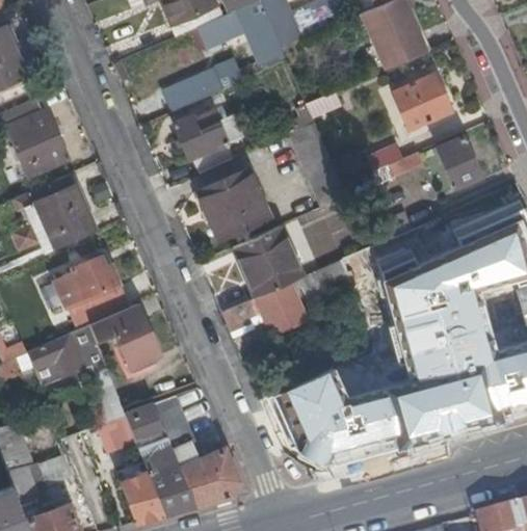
[(200,27),(222,18),(214,0),(151,0),(152,2),(157,0),(163,0),(180,35),(200,27)]
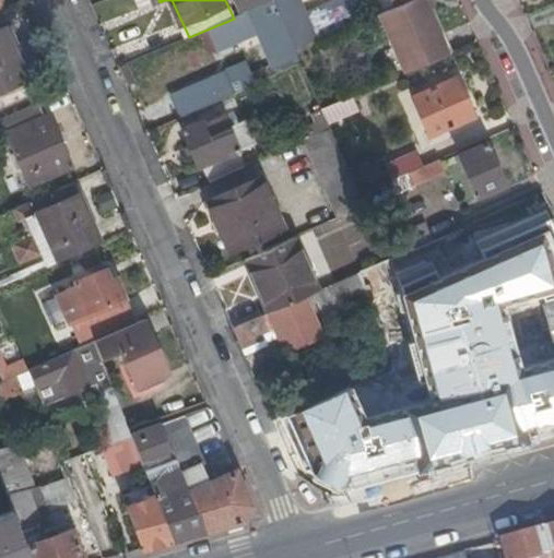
[(234,19),(210,28),(217,47),(260,30),(275,67),(298,56),(295,47),(279,9),(274,0),(248,12),(234,19)]
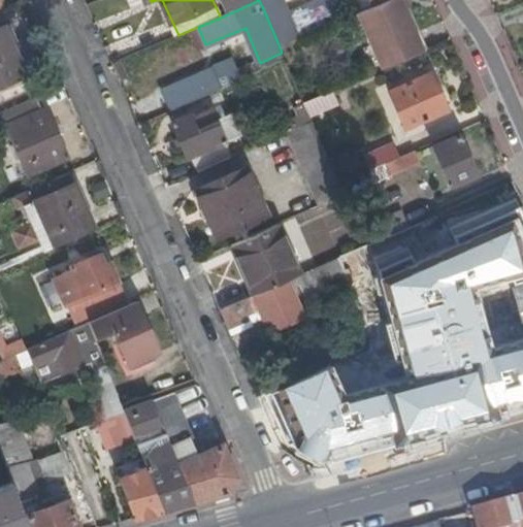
[(228,0),(234,11),(259,0),(228,0)]
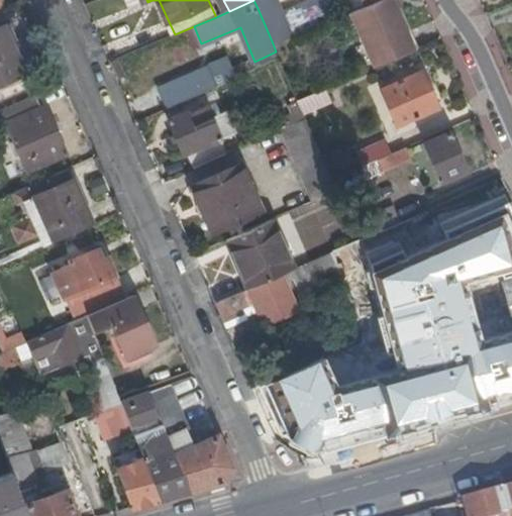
[(253,0),(258,8),(275,0),(253,0)]
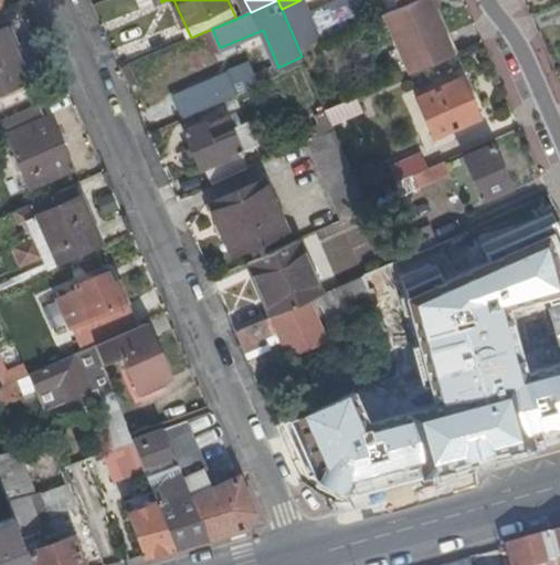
[(321,38),(305,0),(300,0),(282,9),(298,48),(321,38)]
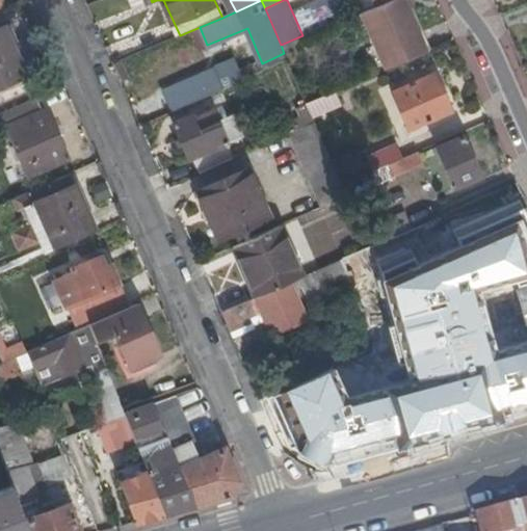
[(384,0),(375,4),(360,10),(386,67),(431,47),(409,0),(384,0)]
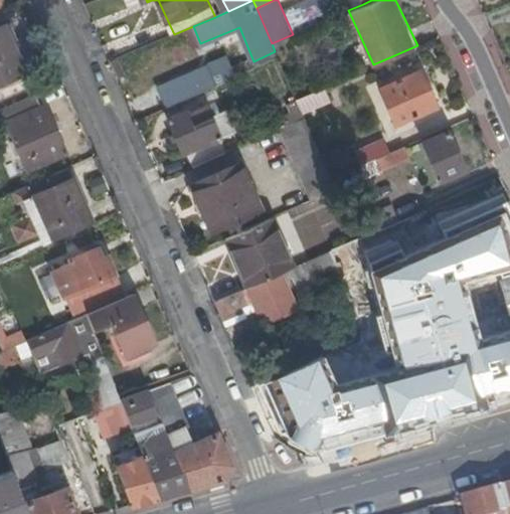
[(0,80),(26,69),(7,25),(6,23),(0,25),(0,80)]
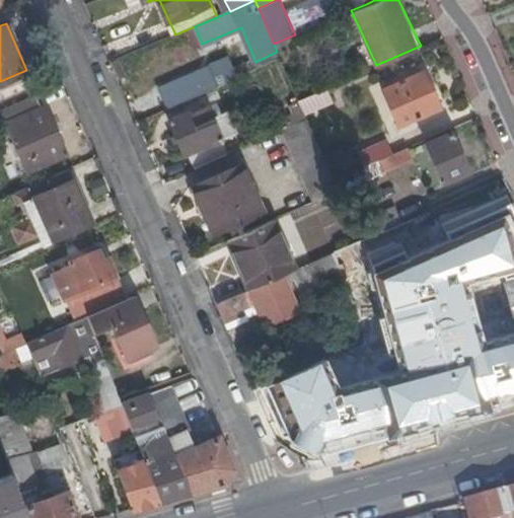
[(160,88),(168,107),(215,87),(207,68),(160,88)]
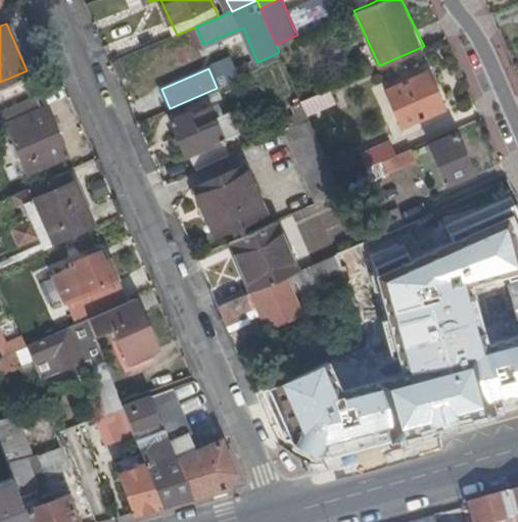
[(384,90),(402,127),(442,108),(425,72),(384,90)]
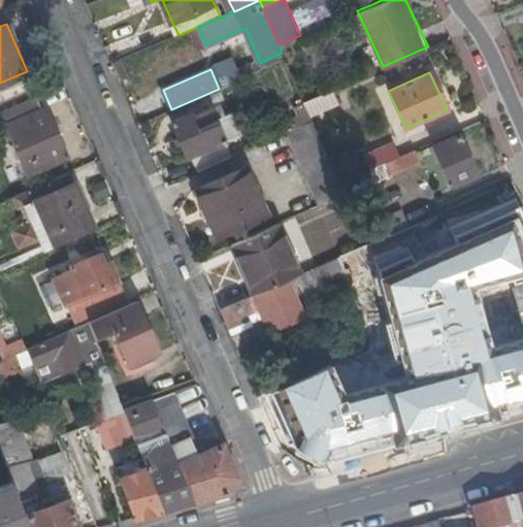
[(303,102),(309,116),(339,103),(332,89),(329,91),(303,102)]
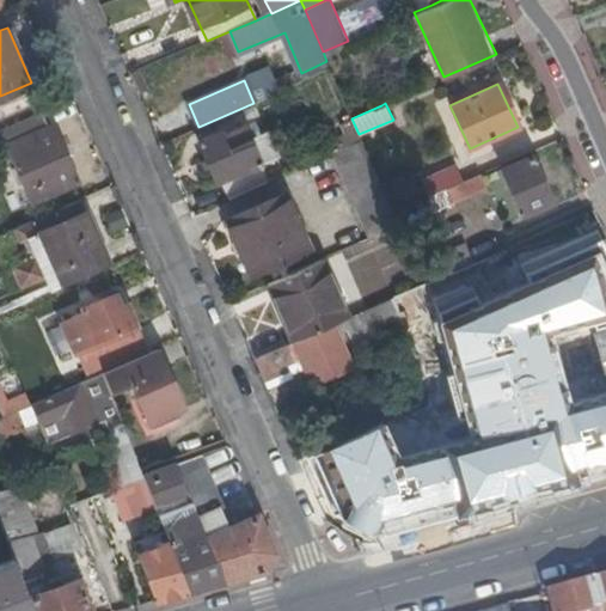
[(43,112),(0,130),(0,152),(10,148),(32,203),(81,183),(56,124),(50,128),(43,112)]
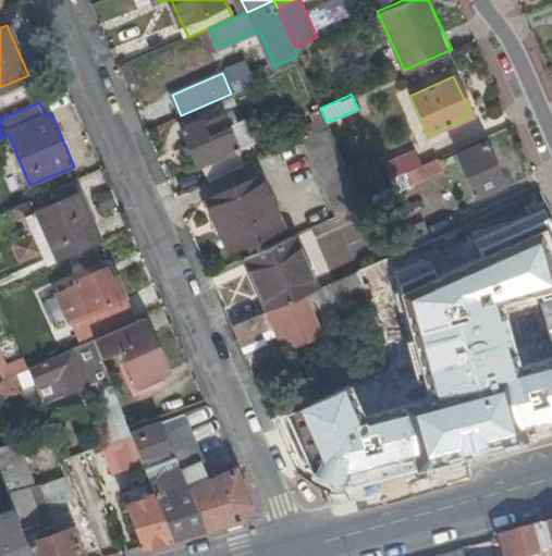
[(200,120),(180,128),(195,165),(197,164),(233,148),(236,147),(229,127),(208,135),(207,135),(200,120)]
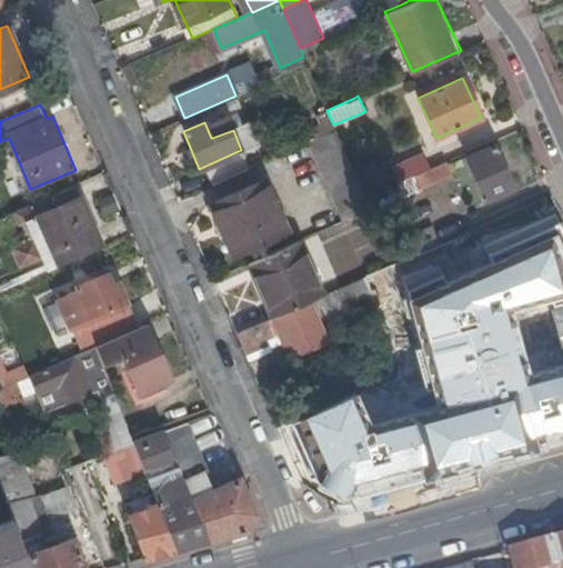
[(335,130),(305,143),(341,222),(371,210),(365,197),(335,130)]
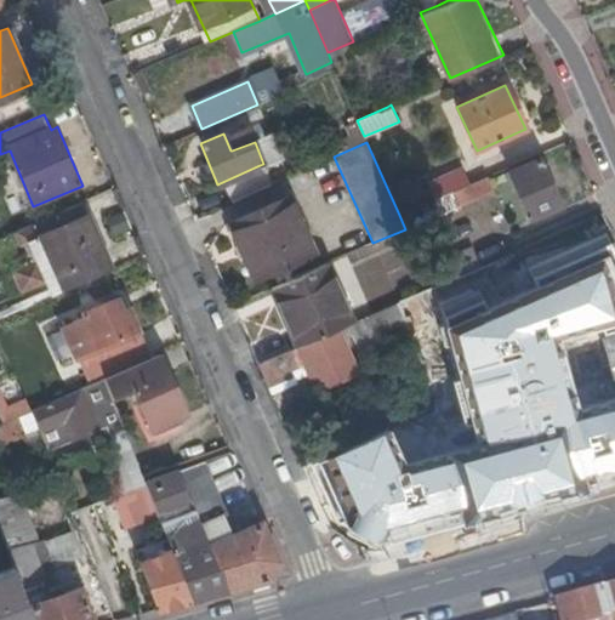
[(539,160),(505,177),(520,216),(531,219),(559,205),(539,160)]
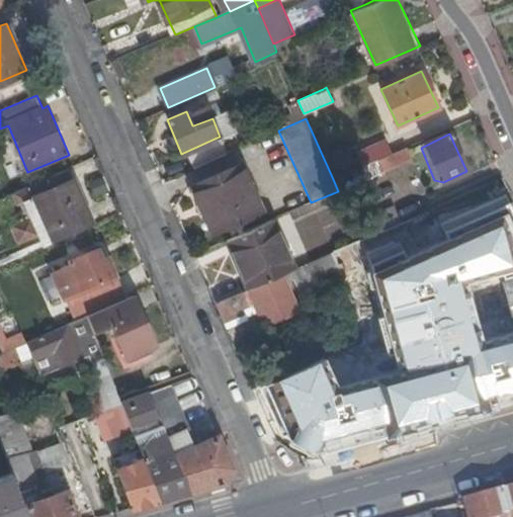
[(183,153),(190,169),(224,154),(217,138),(183,153)]
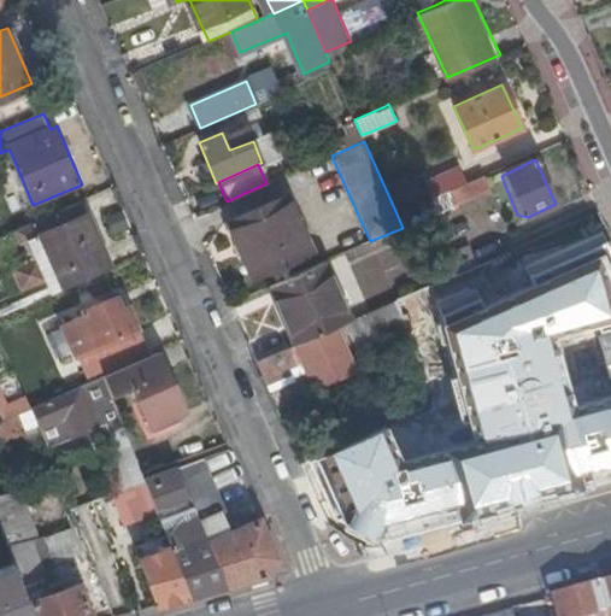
[(495,187),(489,172),(418,204),(422,213),(440,206),(439,201),(464,191),(468,198),(468,199),(495,187)]
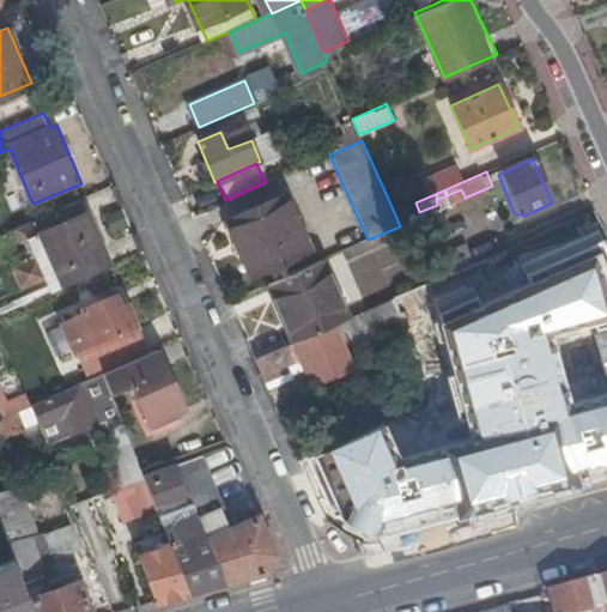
[(223,223),(249,278),(307,252),(280,195),(223,223)]
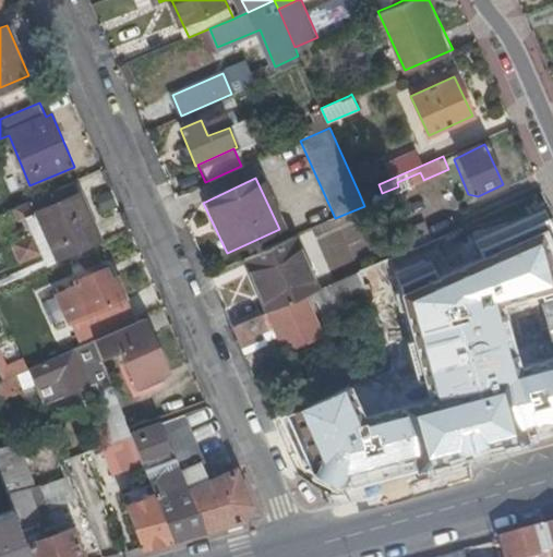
[(79,192),(74,181),(16,207),(20,218),(26,216),(39,209),(79,192)]
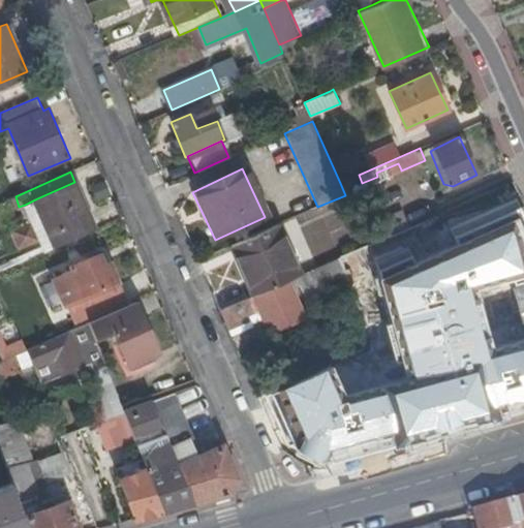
[(74,182),(37,198),(56,245),(96,228),(76,181),(74,182)]
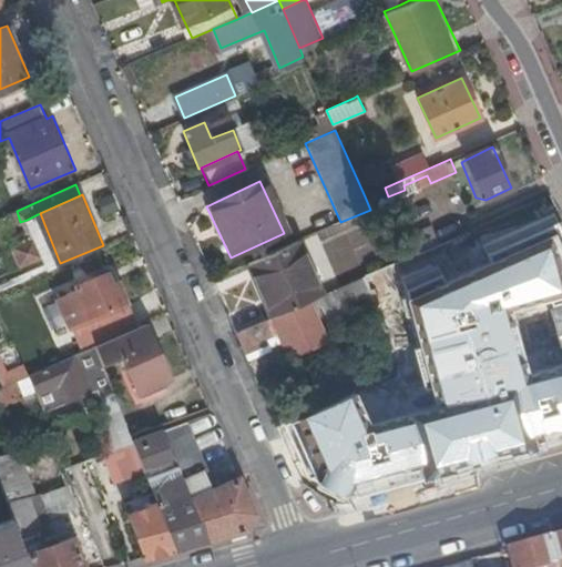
[(40,213),(27,220),(33,236),(42,257),(47,270),(60,263),(40,213)]
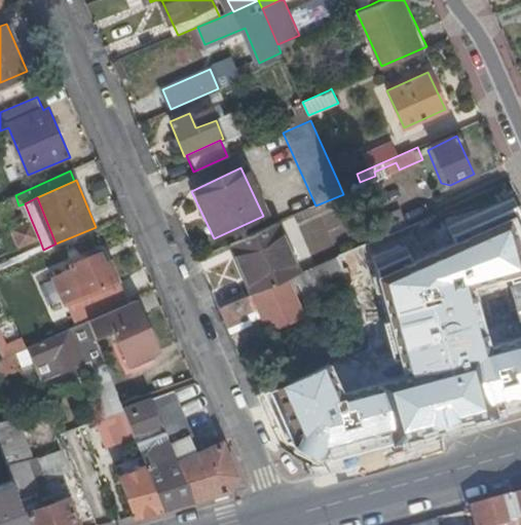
[(346,394),(333,361),(264,389),(287,448),(319,465),(446,426),(520,404),(520,334),(497,341),(480,290),(520,276),(520,204),(377,265),(414,377),(346,394)]
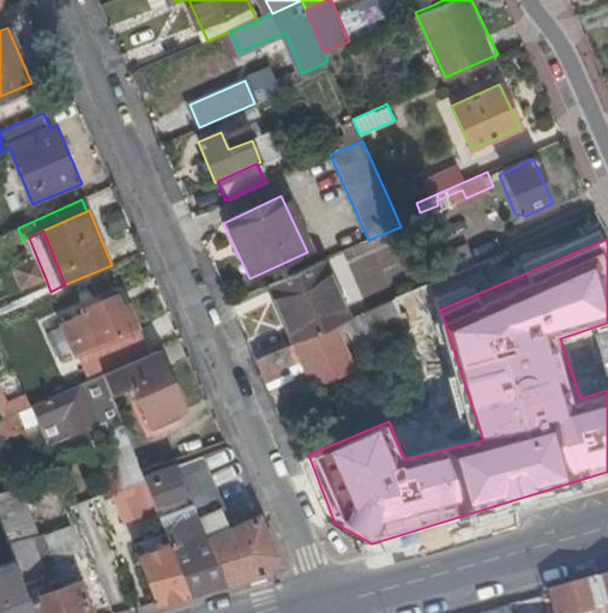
[(46,278),(36,256),(11,265),(20,290),(46,278)]
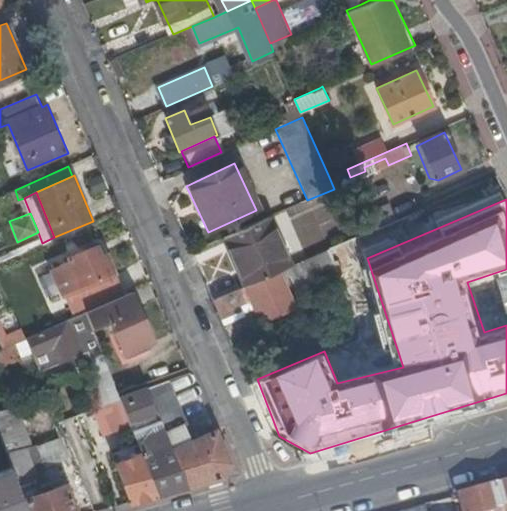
[(270,216),(225,236),(244,283),(284,266),(291,263),(270,216)]
